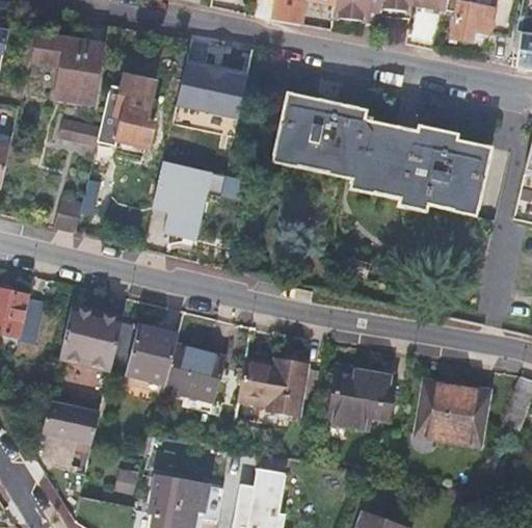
[(274,0),(272,21),(301,25),(304,0),(315,0),(335,4),(336,0),(274,0)]
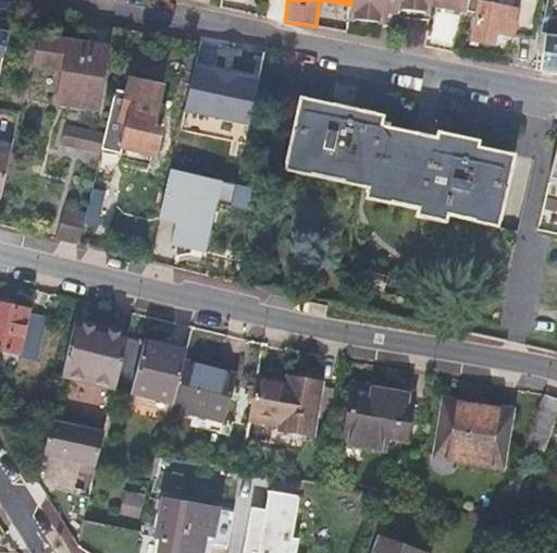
[(350,4),(349,17),(383,21),(394,23),(395,8),(430,12),(431,4),(431,0),(351,0),(350,4)]
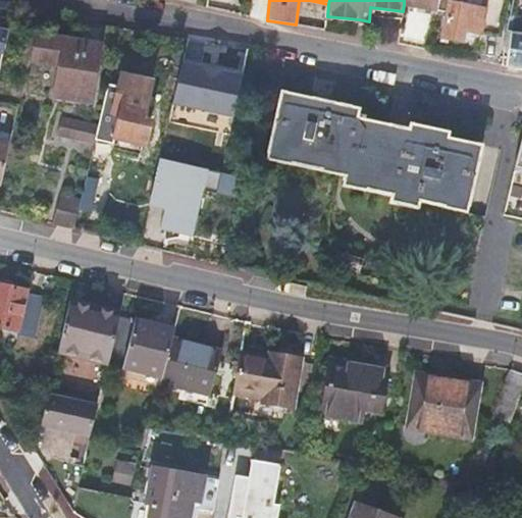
[(404,0),(404,4),(435,8),(435,0),(404,0)]
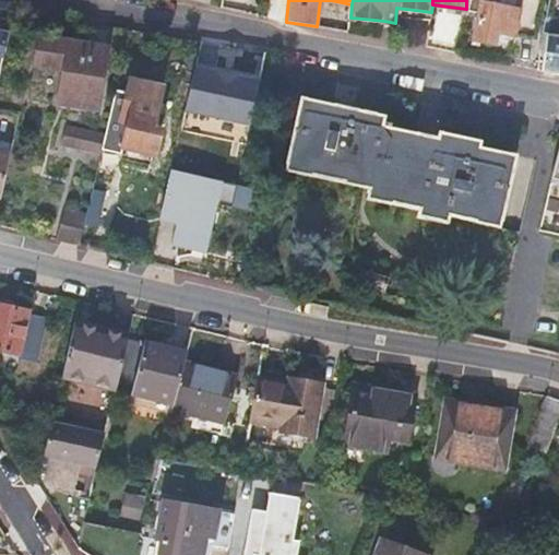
[(466,0),(466,9),(477,11),(474,38),(495,42),(497,30),(513,32),(536,35),(539,0),(518,0),(516,6),(486,1),(486,0),(466,0)]
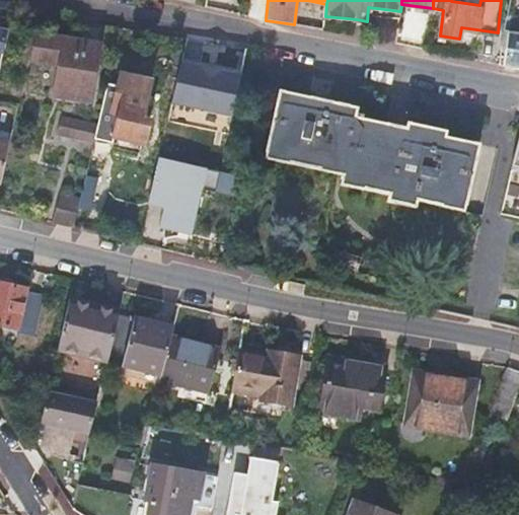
[(509,14),(505,65),(518,67),(518,30),(514,29),(516,14),(509,14)]
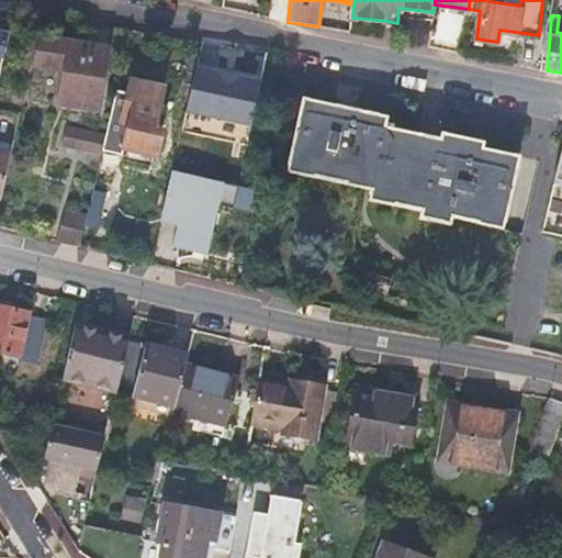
[(98,109),(111,26),(87,22),(82,42),(89,43),(89,49),(38,41),(35,64),(64,69),(58,102),(98,109)]
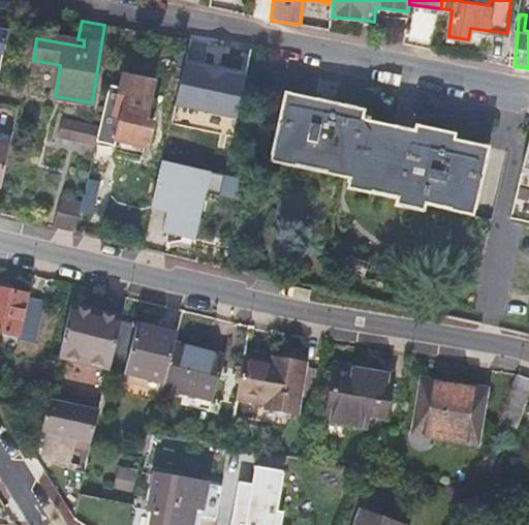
[(122,73),(113,70),(102,113),(113,115),(122,73)]
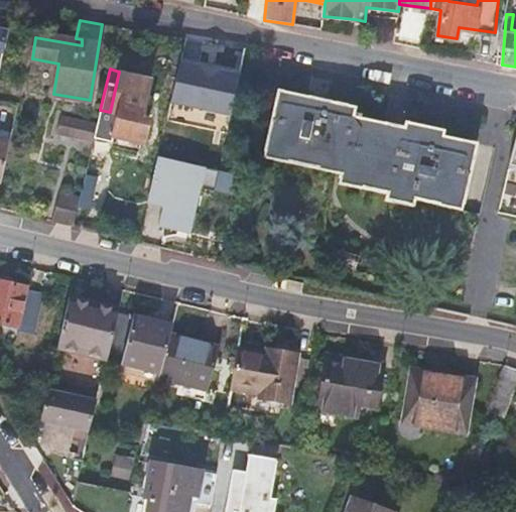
[(110,112),(100,110),(98,118),(97,124),(94,137),(103,139),(104,134),(142,143),(148,119),(140,117),(149,79),(119,72),(110,112)]
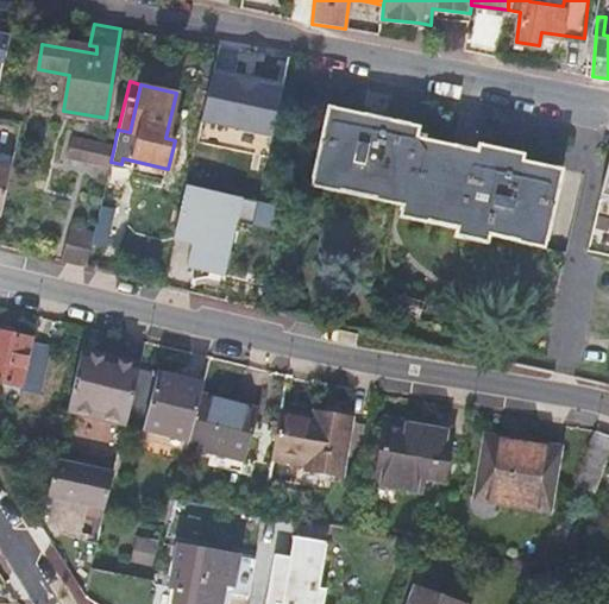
[(419,123),(326,102),(309,178),(399,200),(396,209),(453,224),(452,231),(485,239),(488,231),(545,245),(562,167),(522,157),(523,150),(476,139),(475,146),(424,134),(424,132),(418,131),(419,123)]
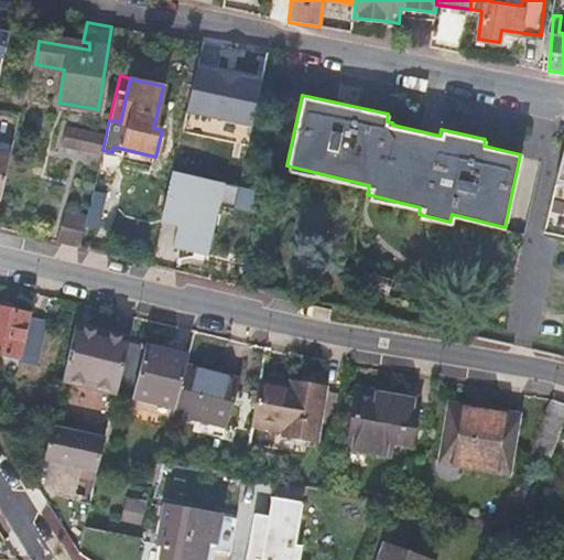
[(61,143),(101,153),(102,150),(106,136),(65,126),(61,143)]
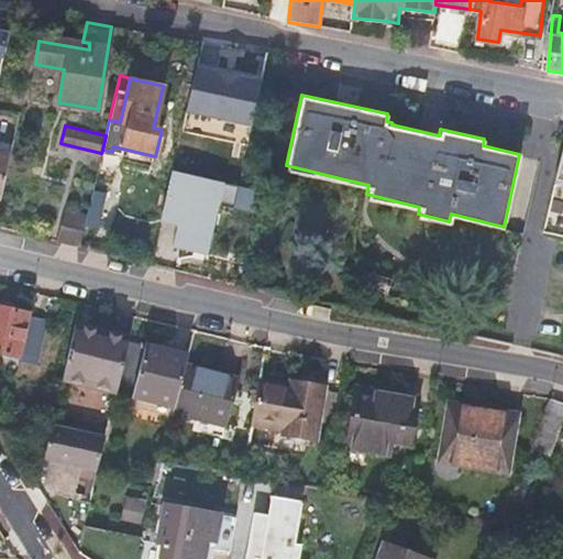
[(562,146),(542,231),(562,234),(562,146)]
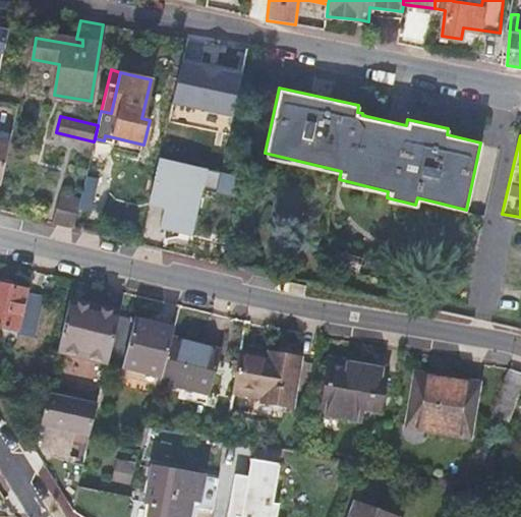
[(217,192),(221,172),(159,158),(149,204),(165,208),(161,227),(195,235),(200,214),(196,214),(201,189),(217,192)]
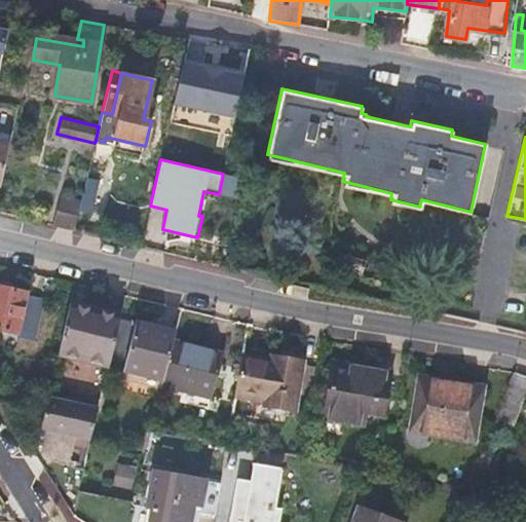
[(86,179),(81,203),(79,209),(90,212),(98,181),(86,179)]
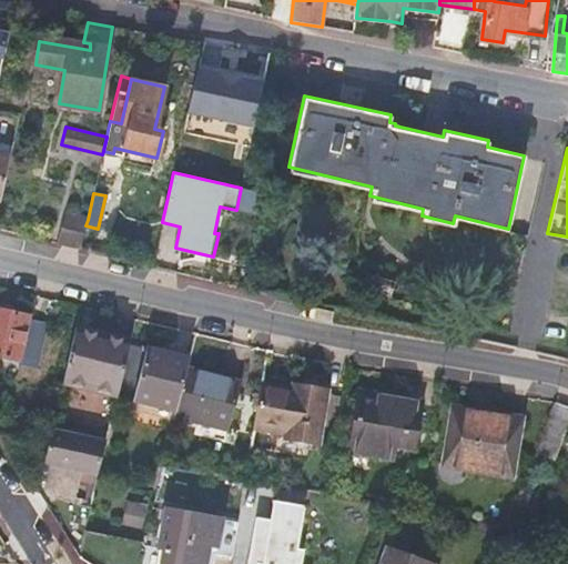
[(58,244),(80,249),(85,225),(88,220),(64,215),(58,244)]
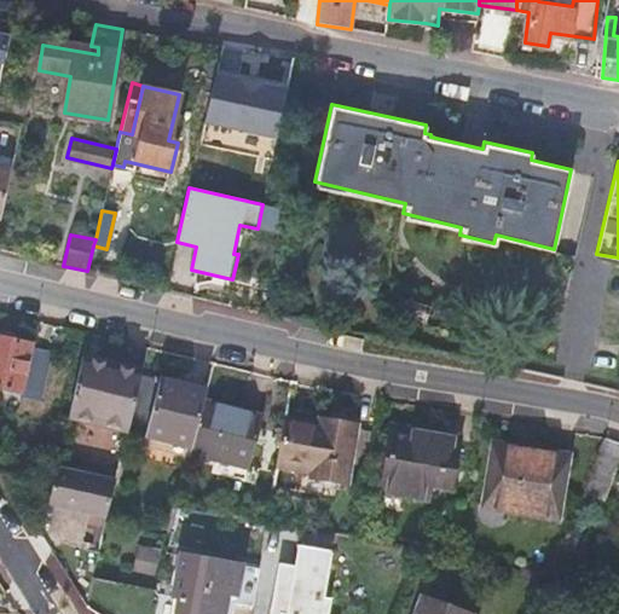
[(0,386),(21,391),(22,383),(30,345),(32,342),(15,339),(16,332),(0,329),(0,386)]
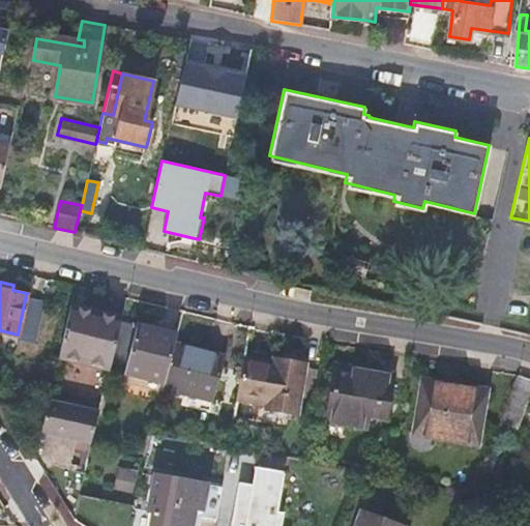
[(26,295),(19,328),(37,332),(45,299),(26,295)]
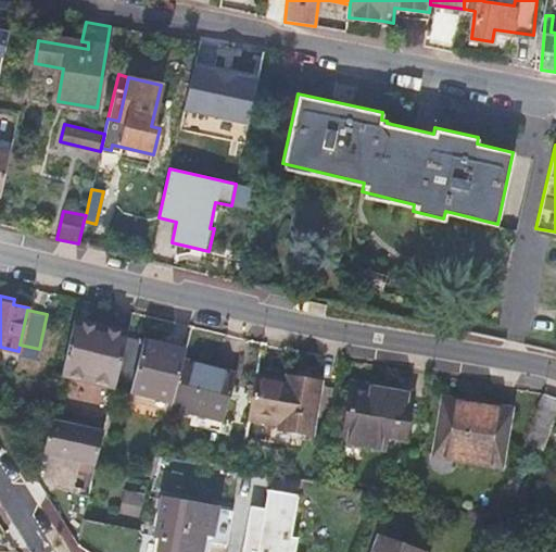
[(61,374),(115,386),(116,383),(127,337),(128,334),(74,321),(61,374)]
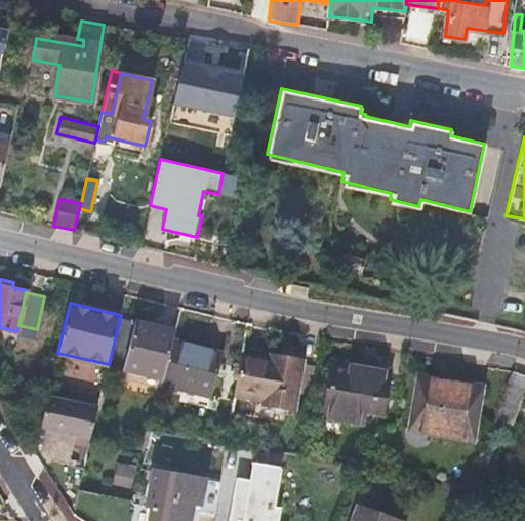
[(173,341),(175,332),(120,318),(110,361),(164,374),(173,341)]
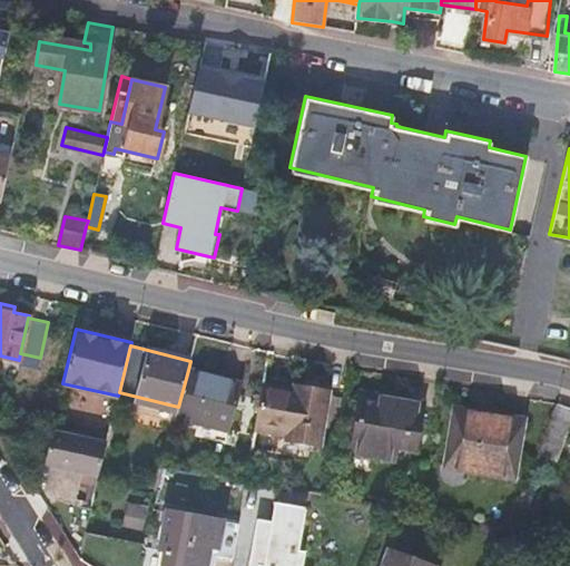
[(38,368),(40,358),(20,353),(19,360),(18,364),(38,368)]
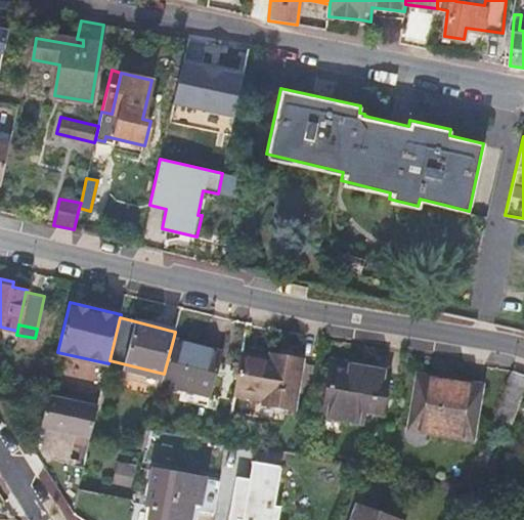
[(164,374),(162,381),(212,394),(222,353),(173,340),(164,374)]
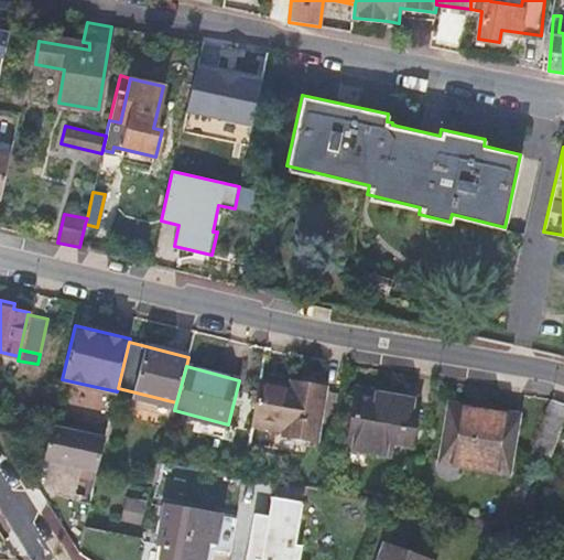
[(291,385),(259,379),(248,442),(282,449),(284,433),(315,438),(324,385),(292,379),(291,385)]
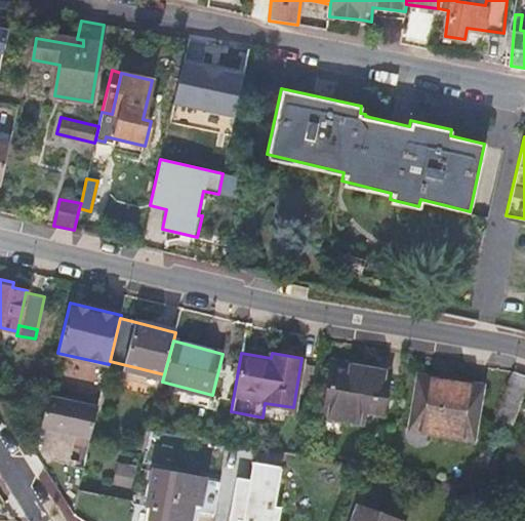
[(353,364),(332,361),(323,416),(355,422),(359,398),(382,402),(387,374),(352,368),(353,364)]
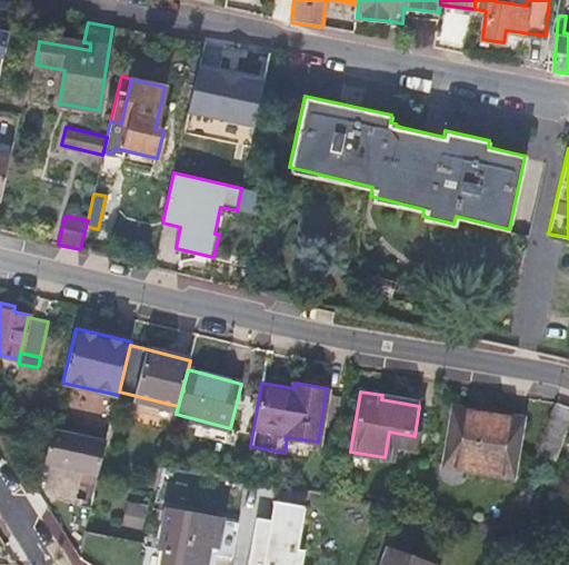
[(568,406),(556,403),(549,419),(568,426),(568,406)]
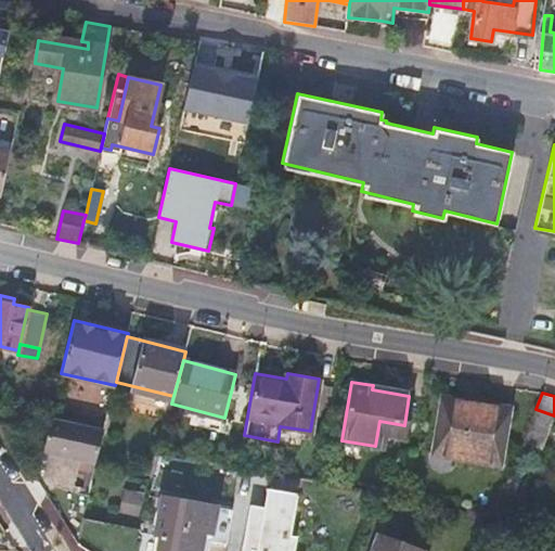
[(510,407),(444,396),(435,452),(501,464),(510,407)]
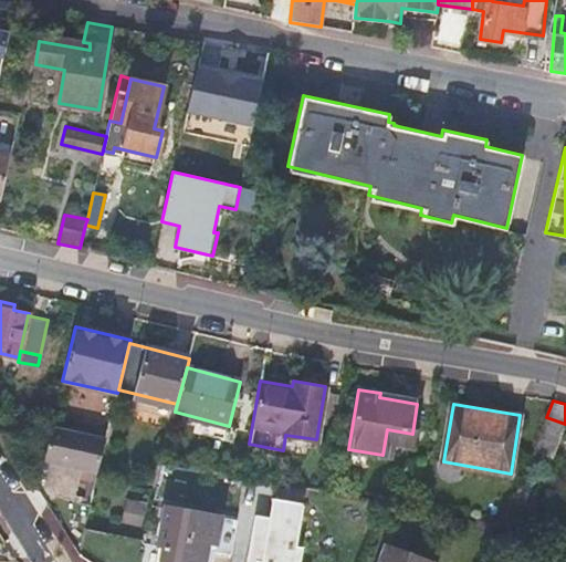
[(43,459),(97,471),(105,443),(51,430),(43,459)]
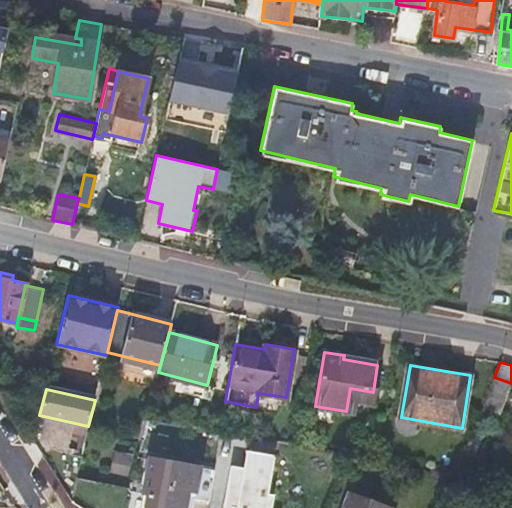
[(138,473),(145,475),(148,457),(172,461),(173,455),(143,450),(138,473)]
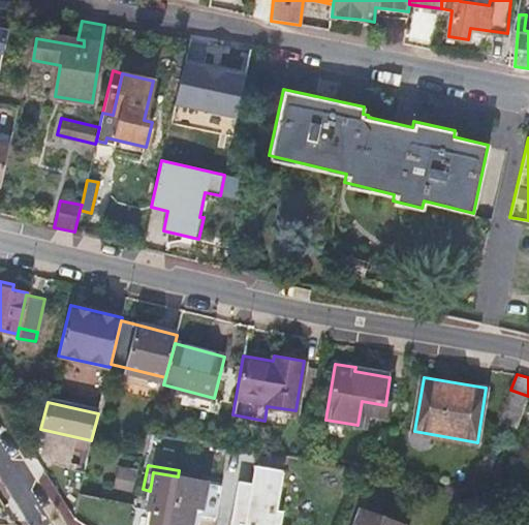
[(283,470),(254,465),(250,483),(237,481),(228,524),(277,524),(280,513),(274,512),(281,471),(282,471),(283,470)]
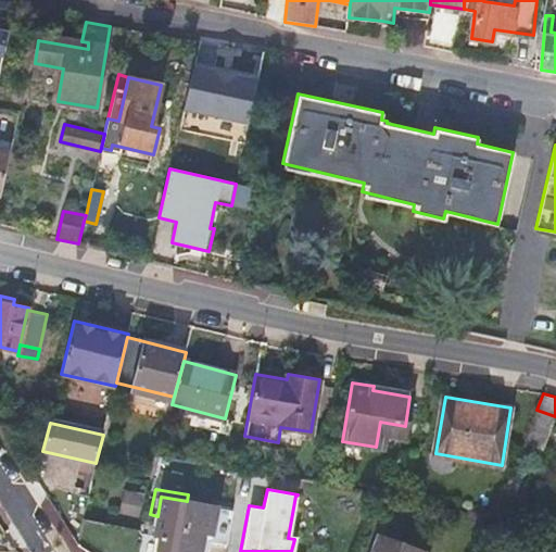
[(158,516),(153,538),(160,539),(156,551),(206,551),(209,542),(225,544),(231,507),(187,501),(161,497),(158,516)]
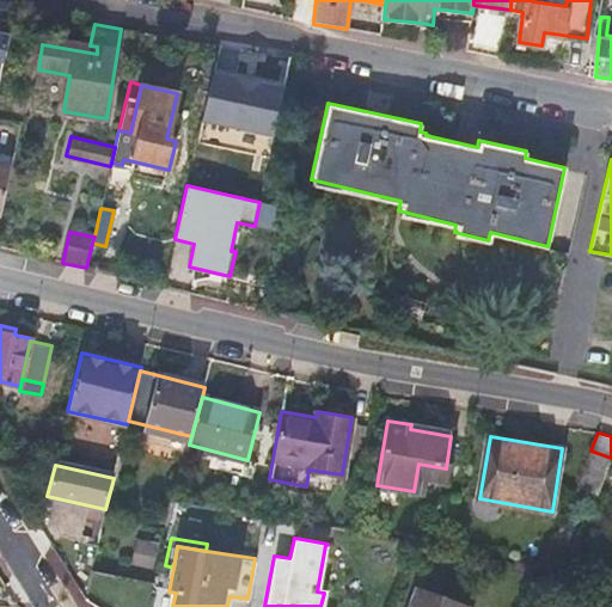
[(464,606),(465,605),(417,587),(409,606),(464,606)]
